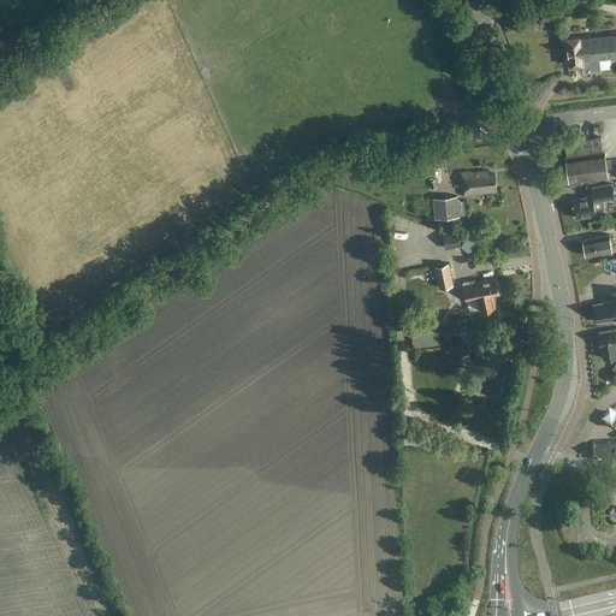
[(615,57),(615,34),(580,39),(580,36),(567,37),(569,66),(584,65),(582,60),(615,57)]
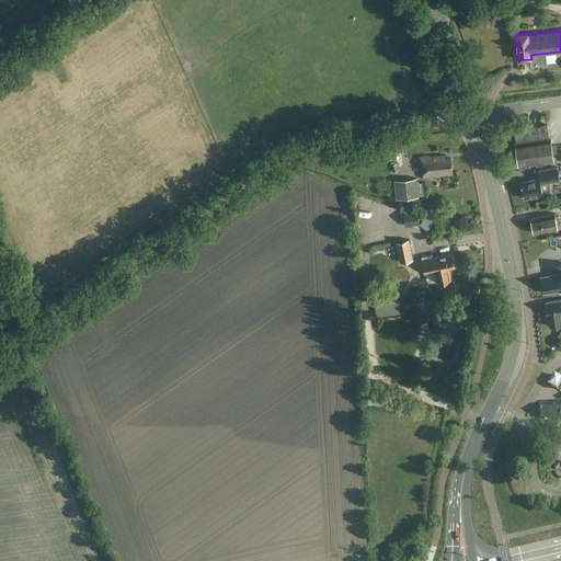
[(516,163),(518,164),(519,165),(553,161),(552,153),(556,152),(557,146),(551,147),(550,138),(549,138),(547,125),(514,130),(516,142),(515,142),(517,153),(517,158),(516,160),(516,163)]
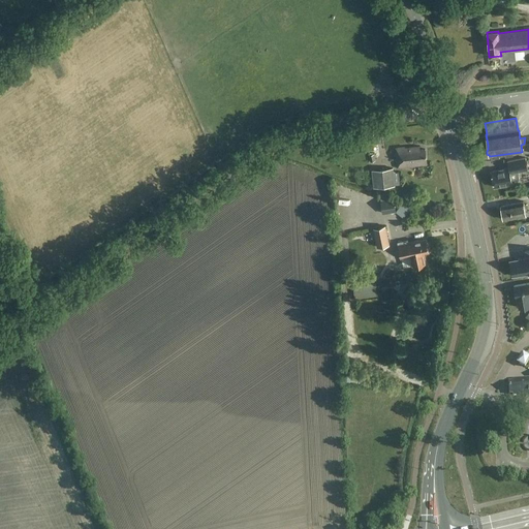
[(396,148),(398,168),(413,166),(428,164),(426,149),(421,150),(421,146),(408,148),(408,147),(396,148)]
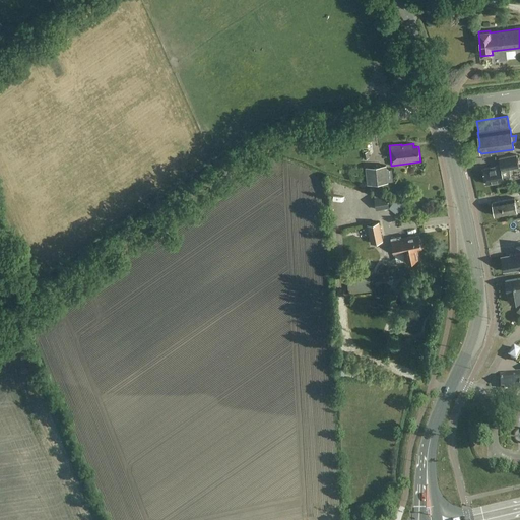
[(483,169),(486,184),(505,180),(503,171),(519,167),(516,155),(500,158),(501,165),(483,169)]
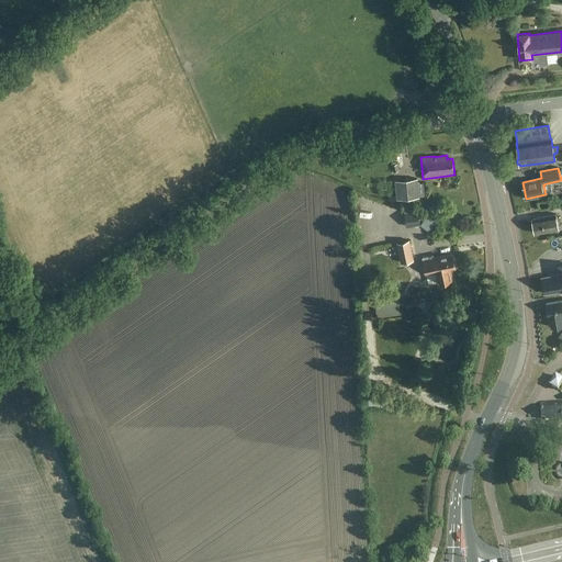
[(397,200),(419,197),(417,178),(395,180),(397,200)]
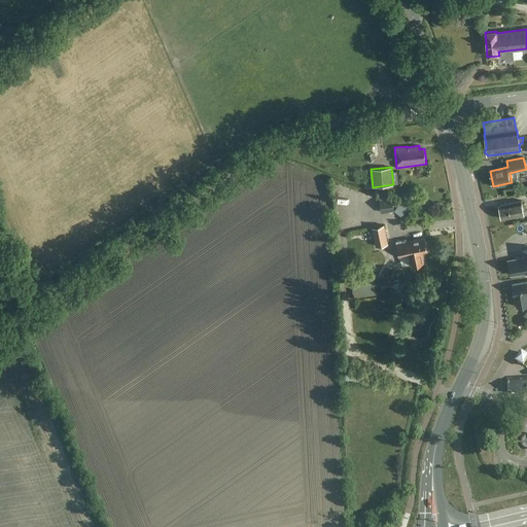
[(383,199),(381,199),(382,211),(395,210),(393,197),(382,190),(383,199)]
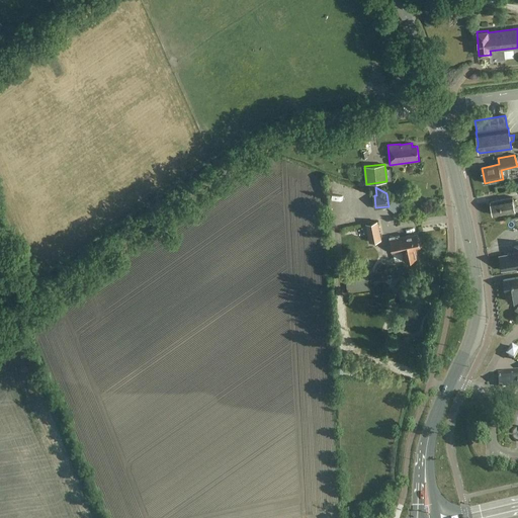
[(396,195),(389,205),(397,211),(404,202),(396,195)]
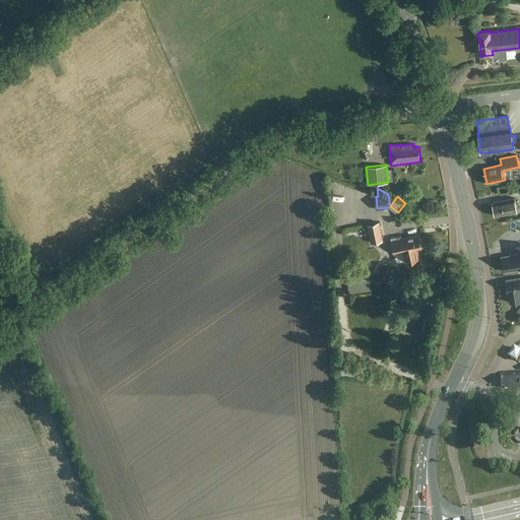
[(516,207),(516,202),(515,198),(493,202),(494,208),(493,209),(493,213),(495,213),(495,216),(517,212),(516,207)]
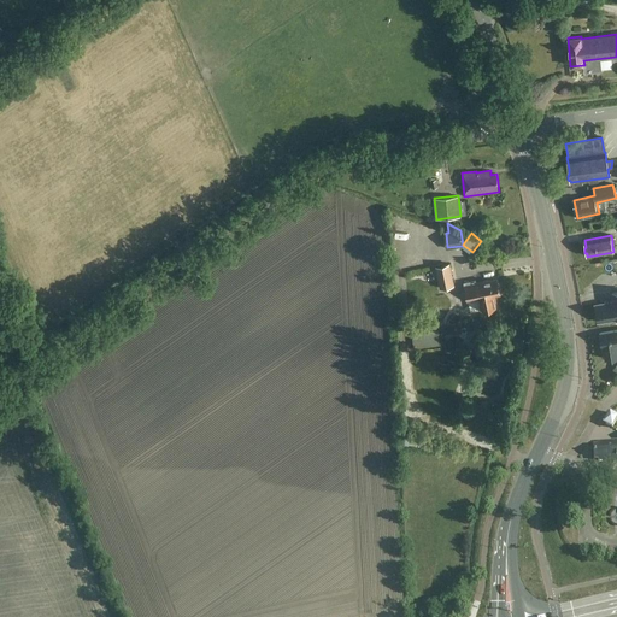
[(483,240),(480,247),(489,252),(493,245),(483,240)]
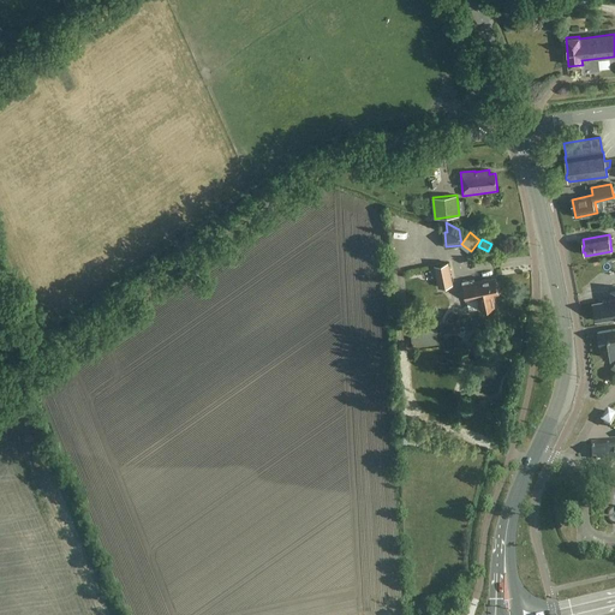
[(440,286),(453,284),(448,262),(435,264),(440,286)]
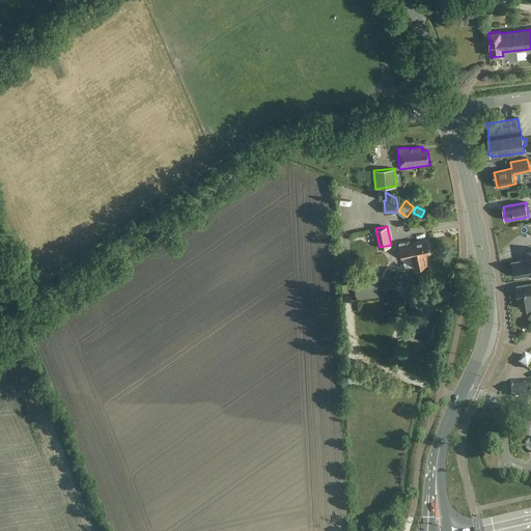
[(415,266),(416,266),(417,267),(422,266),(423,264),(427,263),(425,253),(430,252),(427,240),(411,243),(410,241),(399,242),(402,257),(413,256),(415,266)]
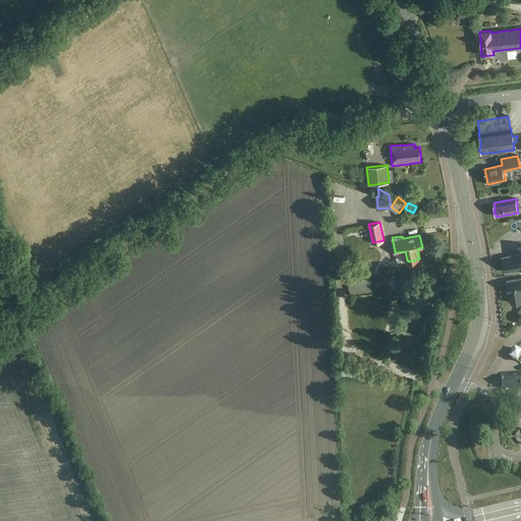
[(520,247),(518,248),(519,255),(503,257),(505,272),(520,270),(520,273),(520,272),(520,247)]
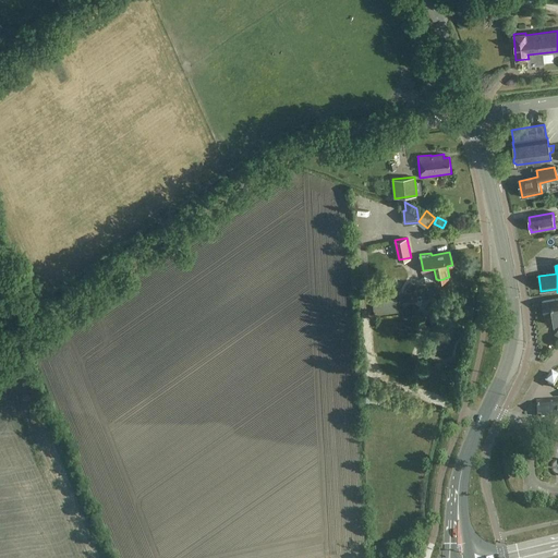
[(408,295),(409,305),(422,305),(421,294),(408,295)]
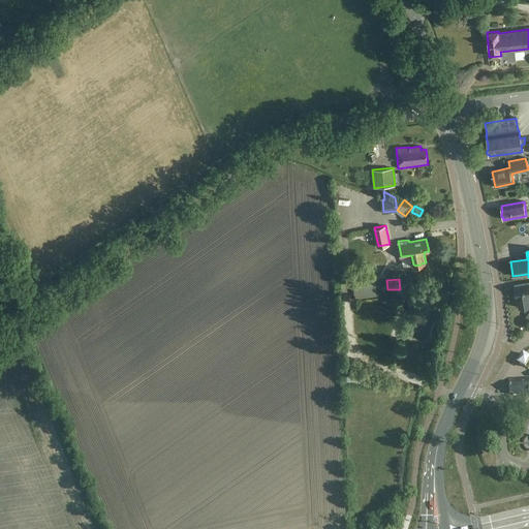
[(375,282),(353,285),(355,299),(377,296),(375,282)]
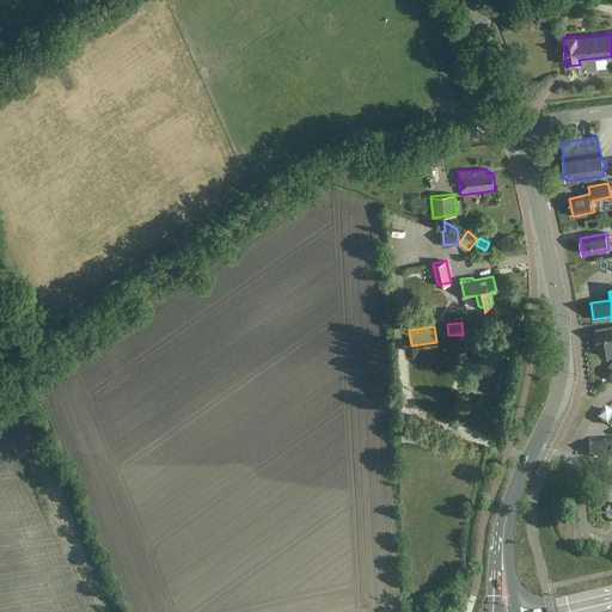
[(611,328),(595,331),(598,346),(600,356),(611,354),(611,328)]
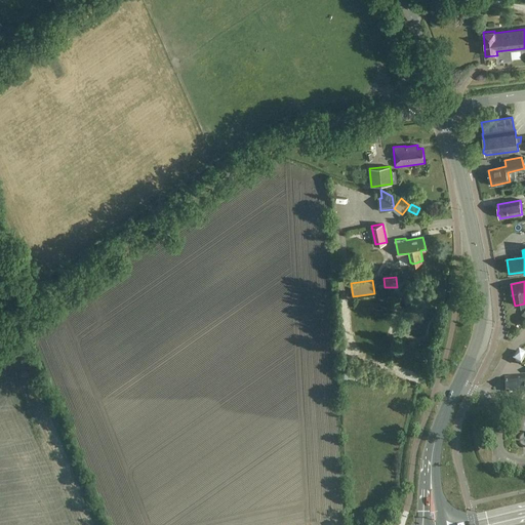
[(524,354),(519,352),(514,361),(521,365),(524,357),(524,354)]
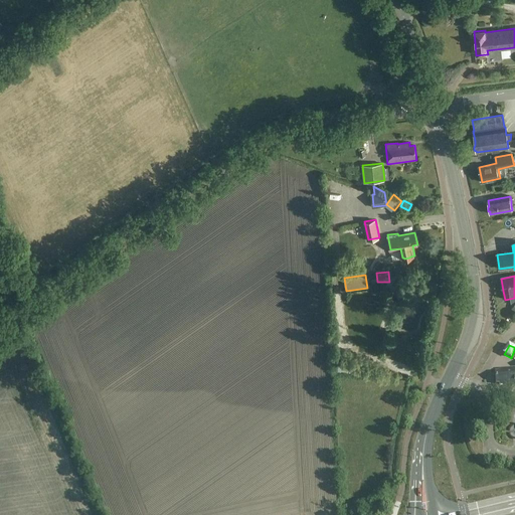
[(514,368),(499,369),(499,373),(496,373),(497,383),(499,383),(499,385),(512,384),(512,386),(514,385),(514,368)]
